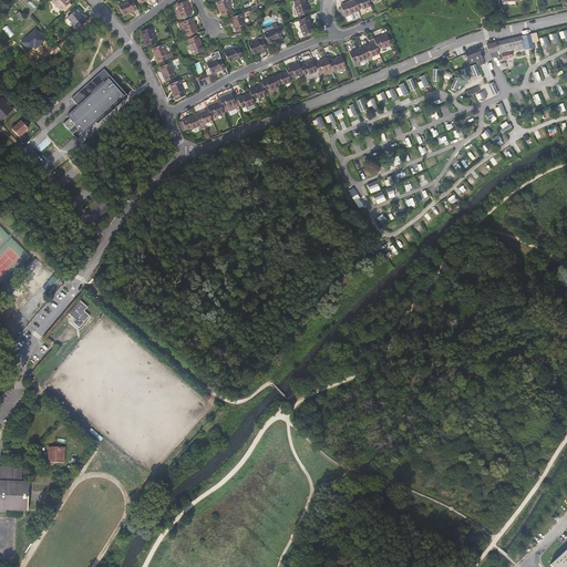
[(70,2),(71,1),(69,0),(52,0),(51,1),(61,11),(62,10),(70,2)]
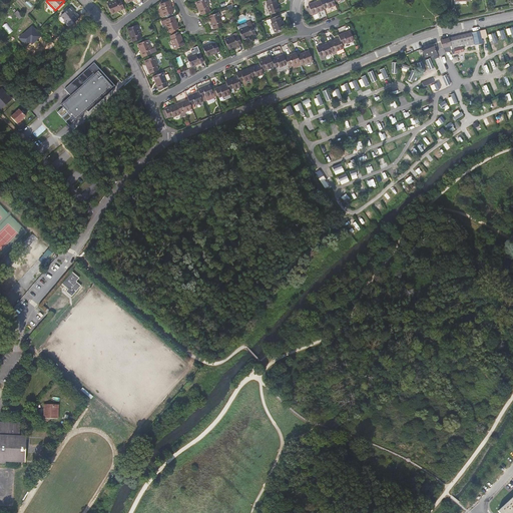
[(120,10),(124,8),(120,0),(119,0),(116,1),(116,0),(107,4),(111,14),(116,12),(115,11),(119,9),(120,10)]
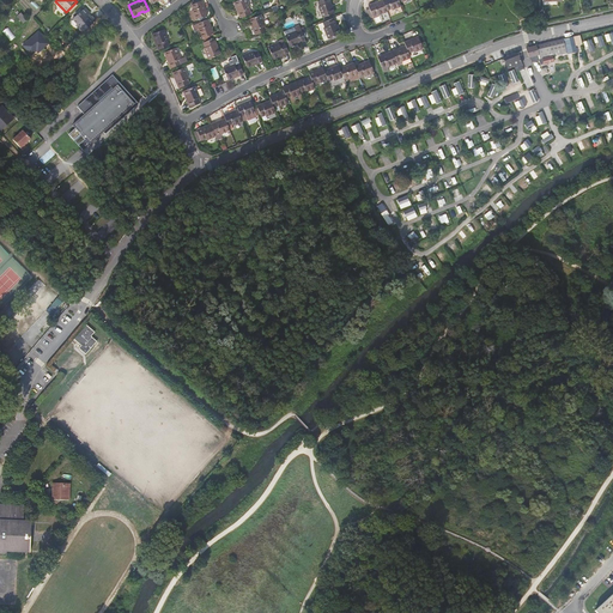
[(206,10),(201,0),(192,5),(193,10),(192,10),(195,19),(206,16),(204,10),(206,10)]
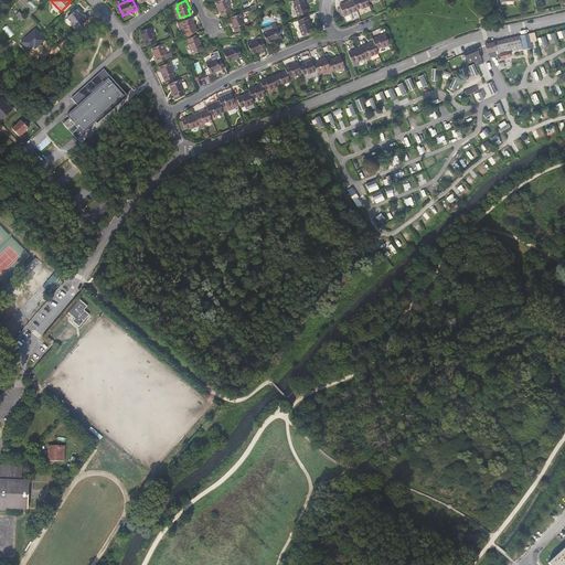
[(220,12),(222,17),(231,12),(230,8),(231,8),(227,0),(220,0),(215,2),(217,8),(219,7),(221,11),(220,12)]
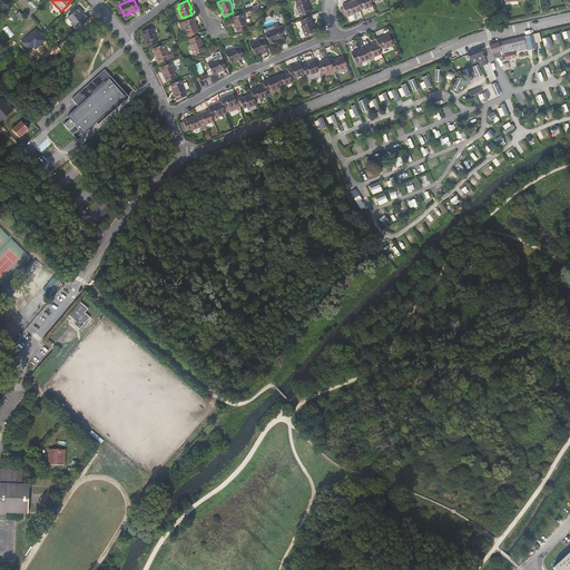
[(307,2),(306,0),(297,0),(295,1),(297,6),(296,6),(301,17),(312,12),(310,7),(307,7),(306,2),(307,2)]
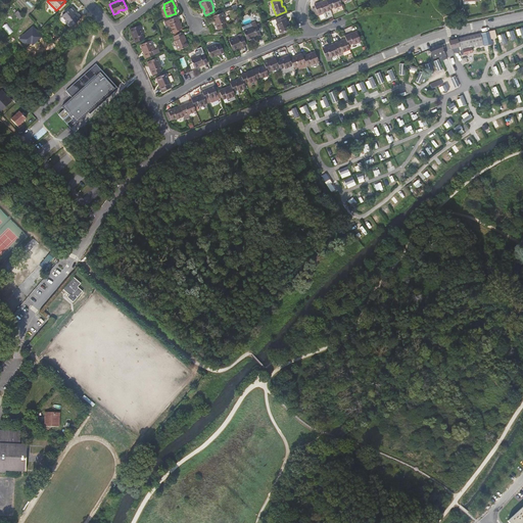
[(340,1),(339,0),(326,0),(327,1),(330,8),(334,7),(334,8),(342,5),(340,1)]
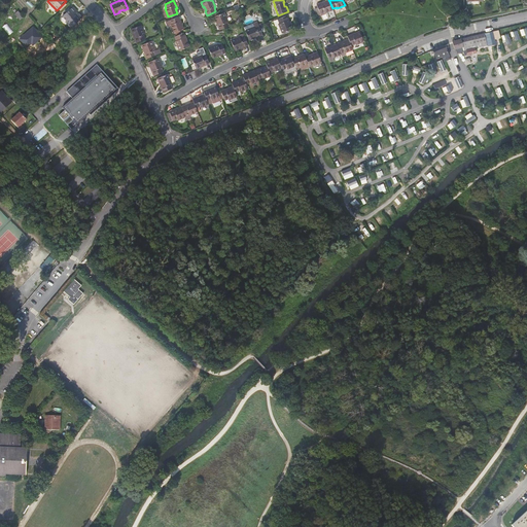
[(332,8),(329,1),(324,3),(324,2),(316,5),(319,12),(318,12),(319,15),(322,14),(322,13),(324,12),(324,13),(332,10),(332,8)]
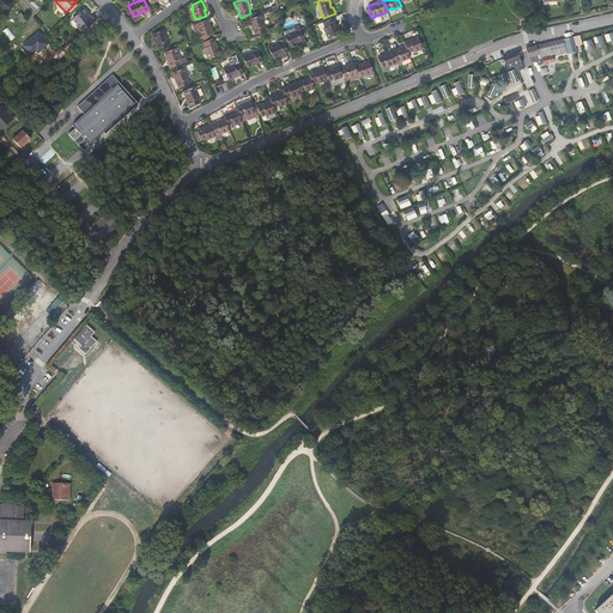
[(78,6),(76,2),(67,11),(71,13),(78,6)]
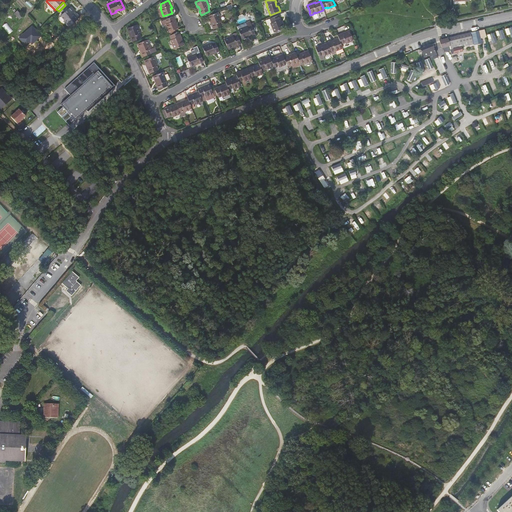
[(69,27),(78,18),(75,15),(73,13),(75,11),(71,6),(69,9),(66,11),(64,13),(61,16),(64,20),(63,21),(69,27)]
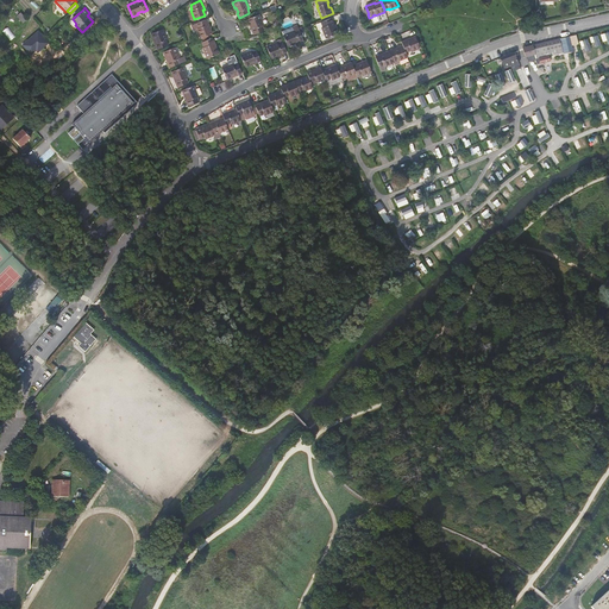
[(263,25),(259,14),(257,16),(256,13),(248,17),(249,18),(248,19),(250,25),(251,24),(253,29),(251,30),(253,35),(264,31),(262,26),(263,25)]
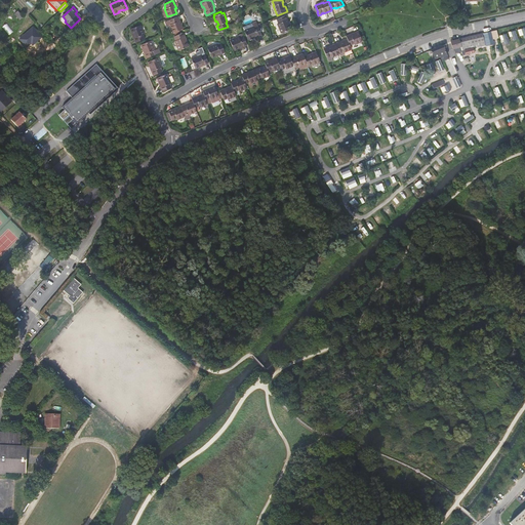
[(277,24),(281,33),(283,32),(284,34),(289,32),(288,30),(291,29),(289,24),(288,25),(286,21),(287,19),(286,15),(277,18),(273,21),(275,25),(277,24)]
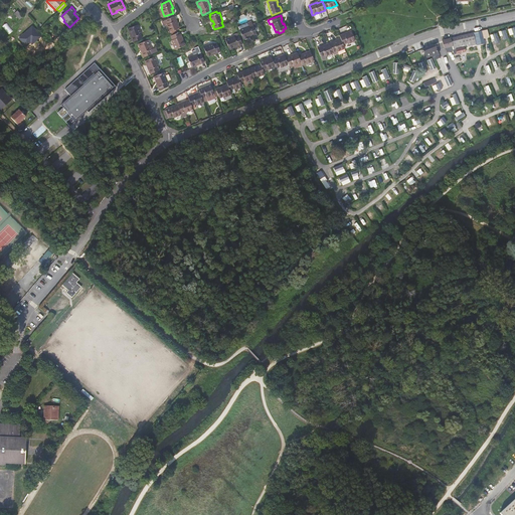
[(178,23),(175,16),(162,21),(164,25),(166,24),(169,32),(178,28),(176,24),(178,23)]
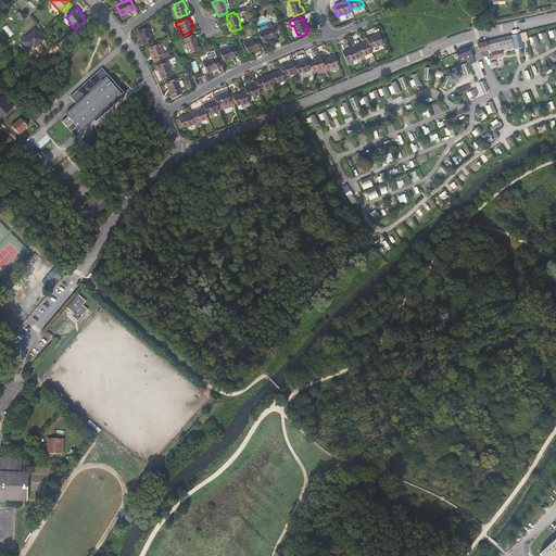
[(273,38),(277,37),(274,27),(272,23),(257,28),(263,42),(268,40),(267,39),(272,37),(273,38)]
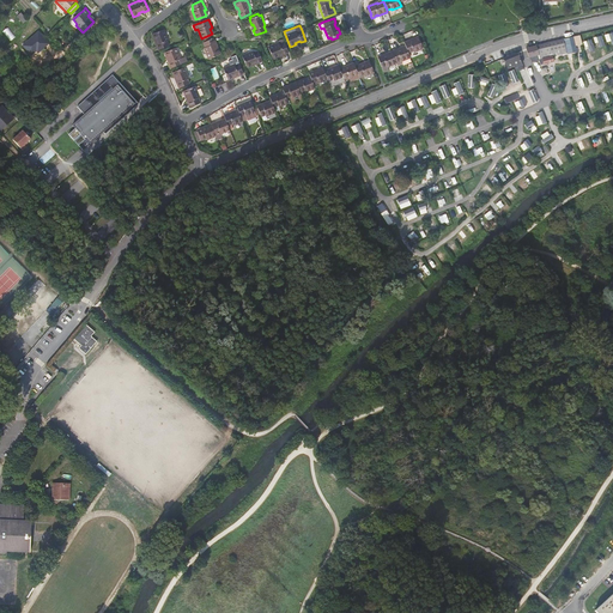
[(4,31),(11,38),(16,35),(8,28),(4,31)]
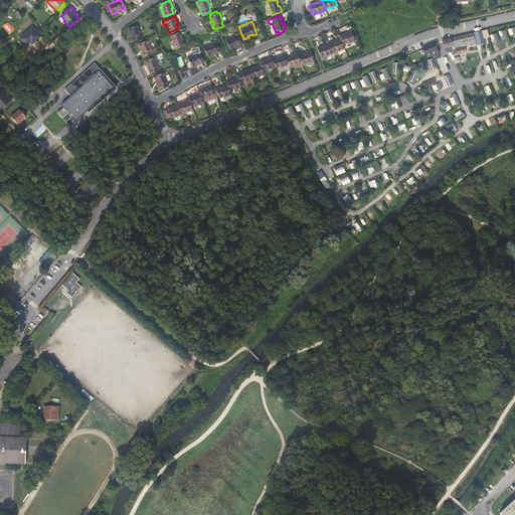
[(131,37),(133,42),(142,38),(140,34),(141,33),(138,24),(128,28),(130,33),(131,33),(132,37),(131,37)]
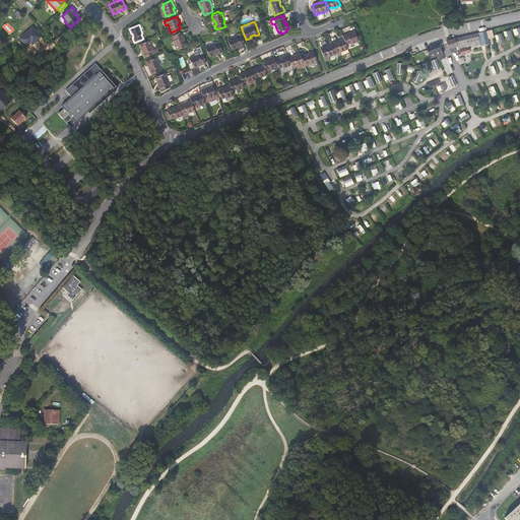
[(485,31),(477,33),(465,36),(455,39),(446,41),(448,48),(457,46),(458,50),(460,49),(461,54),(469,52),(468,47),(480,45),(483,44),(483,45),(489,44),(488,39),(485,31)]
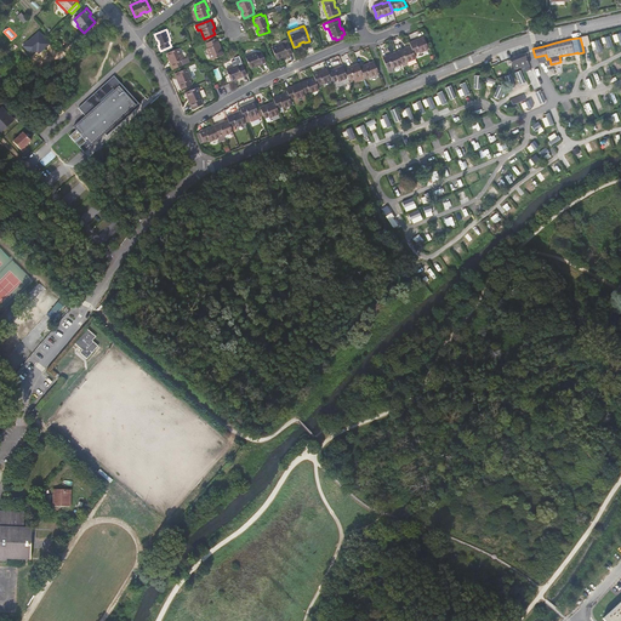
[(218,44),(217,39),(206,43),(208,47),(206,49),(211,60),(223,55),(221,49),(220,50),(217,45),(218,44)]
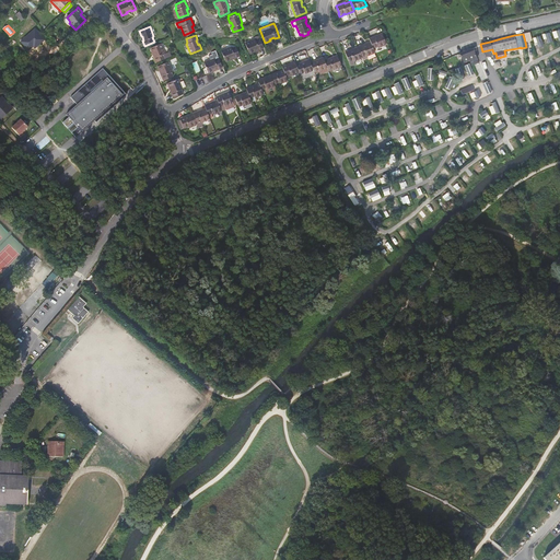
[(377,35),(369,38),(371,43),(373,48),(377,46),(378,47),(386,44),(383,35),(377,36),(377,35)]
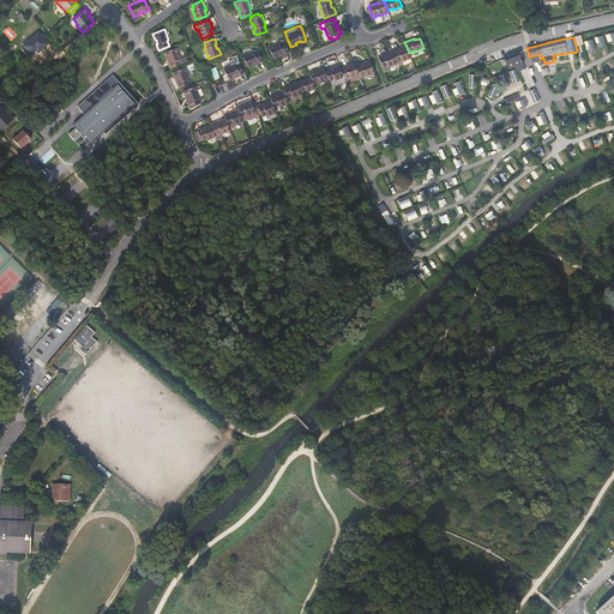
[(284,55),(289,53),(286,42),(281,44),(280,43),(269,47),(274,59),(280,56),(278,55),(283,53),(284,55)]
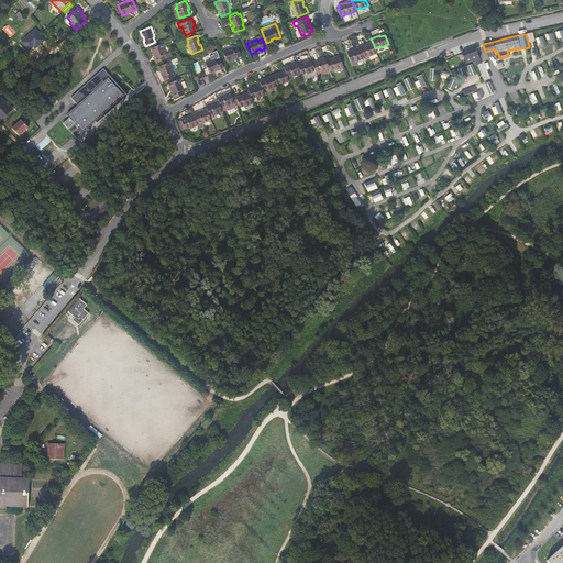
[(543,42),(538,44),(541,55),(547,54),(543,42)]
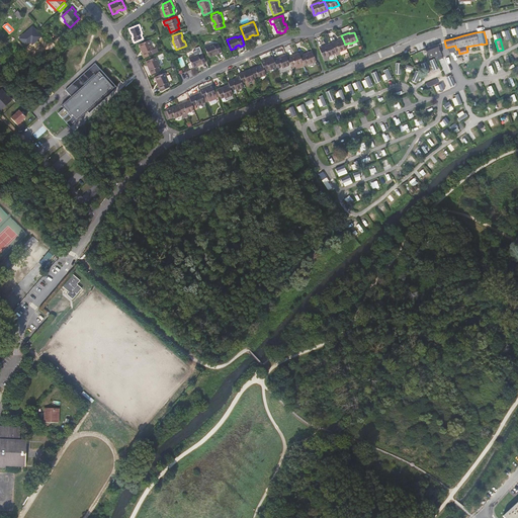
[(338,40),(331,44),(331,45),(335,52),(339,51),(339,52),(347,49),(345,45),(343,39),(339,41),(338,40)]
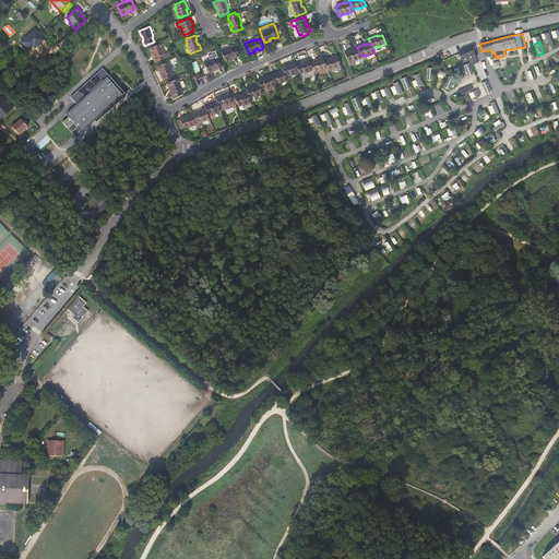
[(154,57),(156,62),(170,56),(168,51),(165,54),(161,44),(150,48),(152,52),(153,52),(155,57),(154,57)]
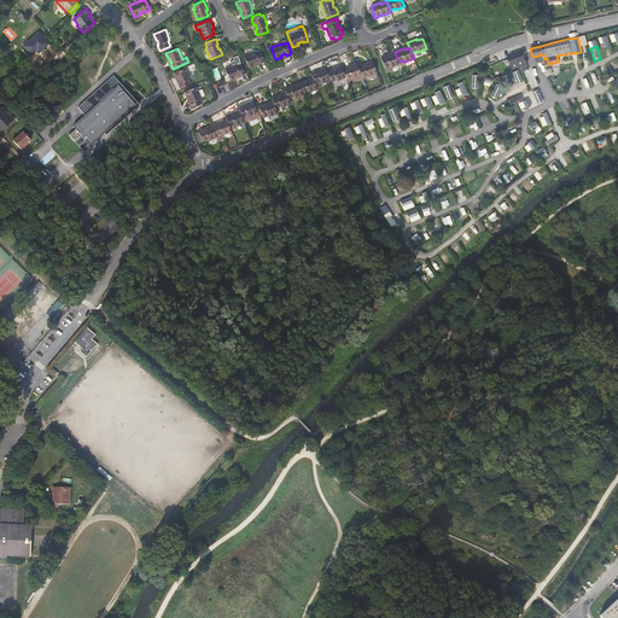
[(264,62),(261,51),(256,53),(255,52),(244,56),(249,68),(255,65),(254,64),(260,63),(260,64),(264,62)]
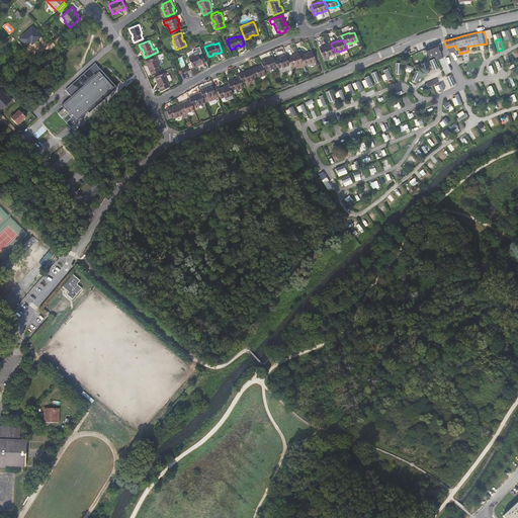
[(441,47),(440,44),(437,45),(426,49),(429,57),(434,55),(440,53),(438,48),(441,47)]
